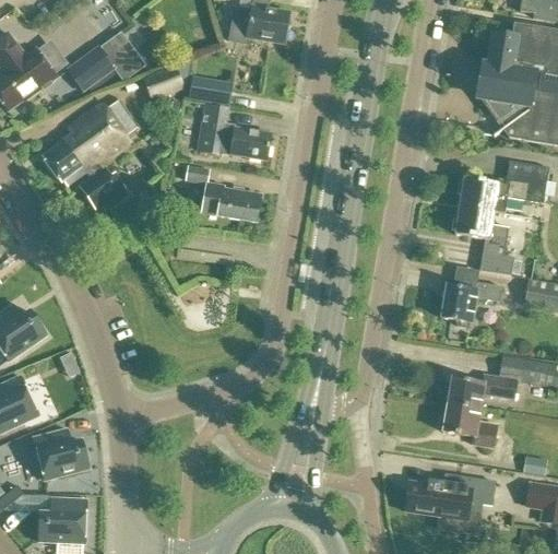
[(235,6),(232,25),(229,35),(247,38),(247,36),(284,43),(284,38),(287,36),(288,31),(286,26),(288,11),(268,8),(269,0),(252,0),(251,9),(235,6)]
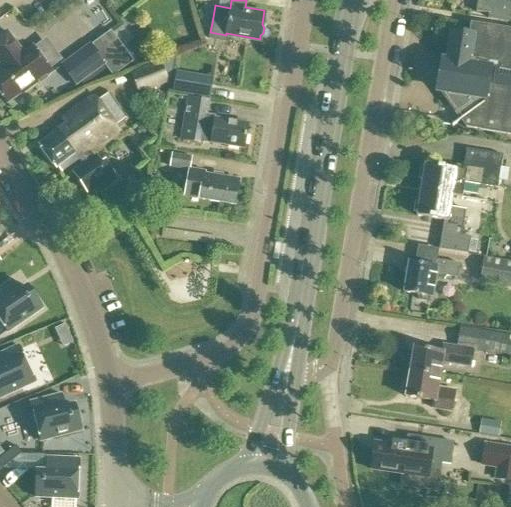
[(476,0),(475,8),(488,10),(487,15),(501,17),(502,13),(510,14),(510,0),(476,0)]
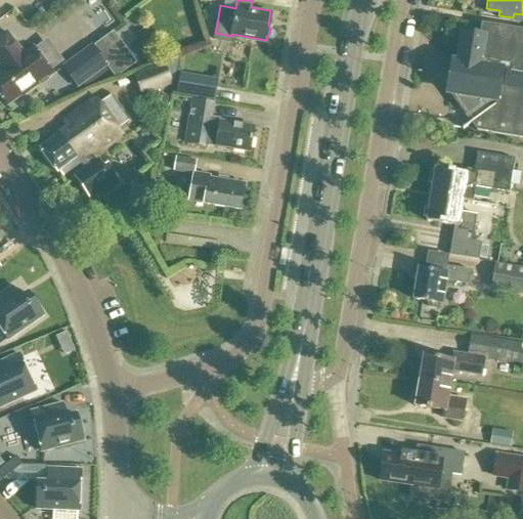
[(522,27),(481,20),(479,34),(463,31),(458,59),(452,58),(450,69),(446,68),(446,69),(445,70),(444,72),(444,73),(444,74),(444,76),(444,78),(444,79),(448,80),(447,89),(451,90),(451,92),(455,97),(463,98),(475,116),(462,125),(463,126),(471,120),(477,127),(522,134),(522,27)]
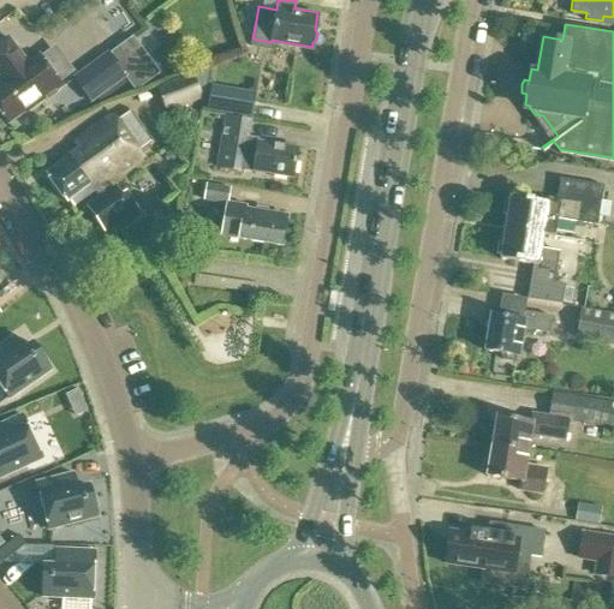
[(28,109),(63,84),(40,52),(28,60),(9,35),(0,41),(0,72),(4,78),(0,81),(0,107),(10,120),(27,107),(28,109)]
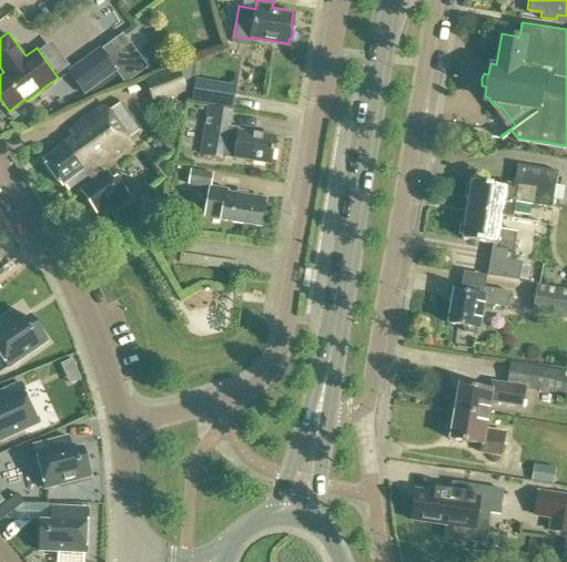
[(84,91),(117,67),(101,46),(69,69),(84,91)]
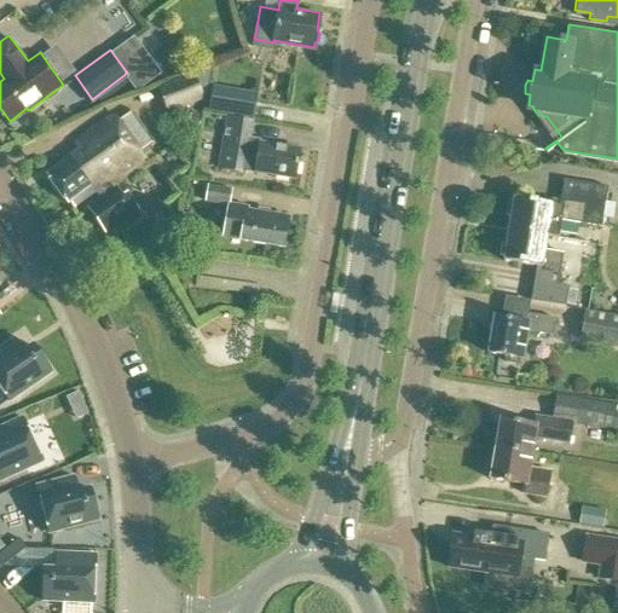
[(206,96),(195,70),(159,85),(168,110),(206,96)]
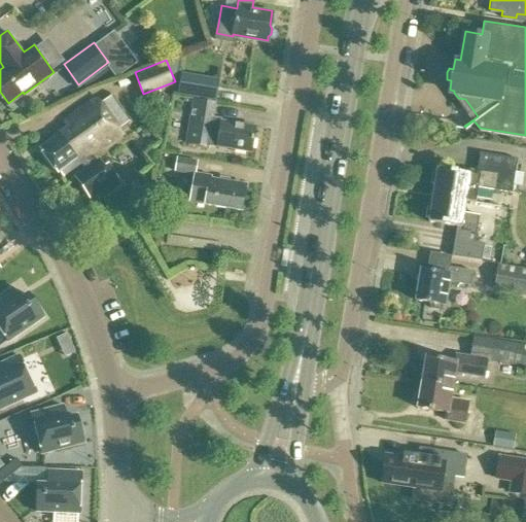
[(216,96),(218,79),(181,73),(179,90),(216,96)]
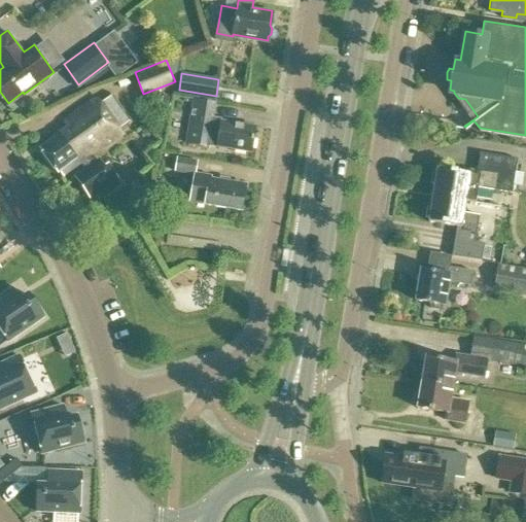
[(164,91),(154,123),(164,125),(173,93),(164,91)]
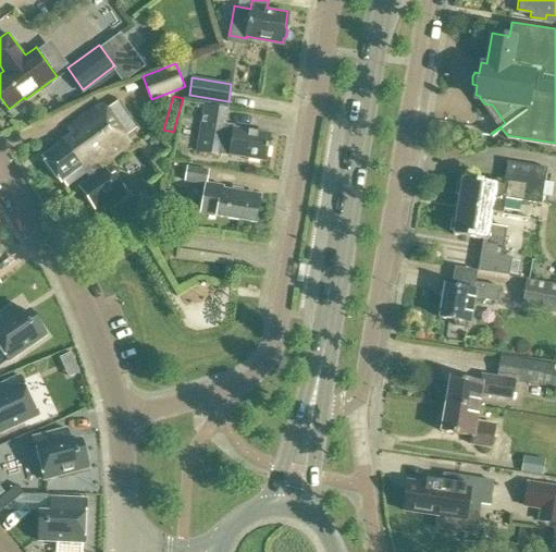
[(130,138),(125,132),(106,106),(103,102),(100,101),(70,123),(74,130),(41,154),(61,180),(63,178),(66,183),(86,169),(91,175),(79,184),(96,206),(126,183),(114,168),(110,171),(106,164),(101,168),(95,158),(103,151),(107,155),(130,138)]
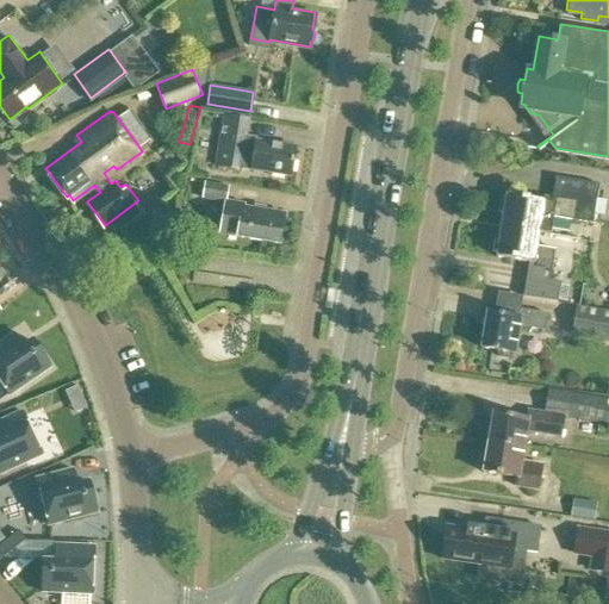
[(241,166),(291,173),(296,144),(256,137),(256,139),(246,137),(249,117),(224,113),(221,132),(227,132),(222,164),(241,167),(241,166)]
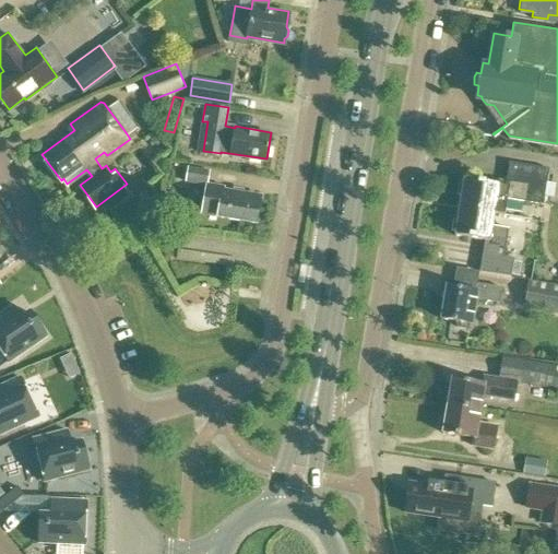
[(544,201),(548,175),(549,165),(510,158),(506,183),(464,176),(464,179),(460,179),(456,190),(462,192),(460,204),(494,210),(503,212),(507,196),(544,201)]
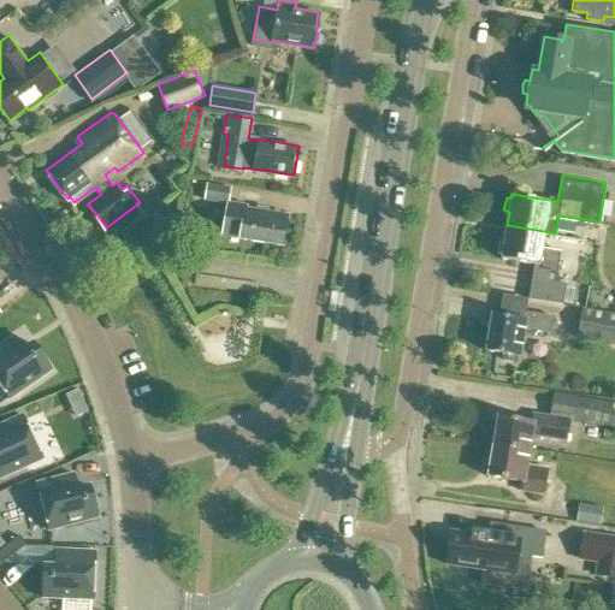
[(283,243),(288,214),(243,207),(244,202),(230,200),(232,184),(206,181),(203,196),(228,201),(223,234),(283,243)]
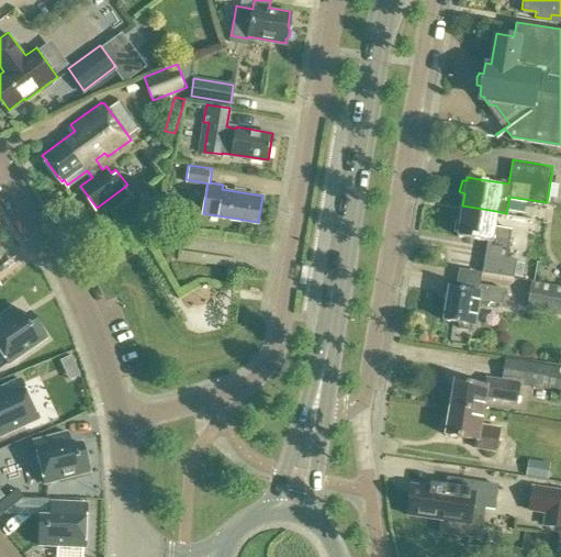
[(496,211),(462,205),(460,215),(456,218),(453,227),(458,230),(457,233),(486,238),(482,269),(514,275),(516,256),(506,255),(512,226),(494,224),(496,211)]
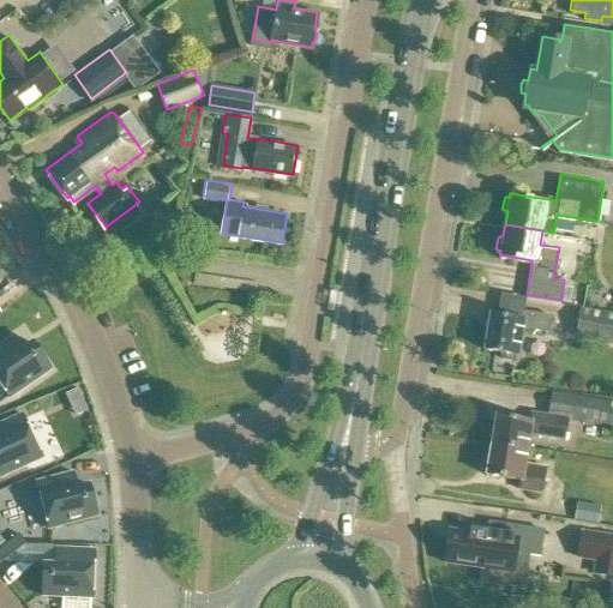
[(612,309),(582,305),(576,333),(612,339),(612,309)]
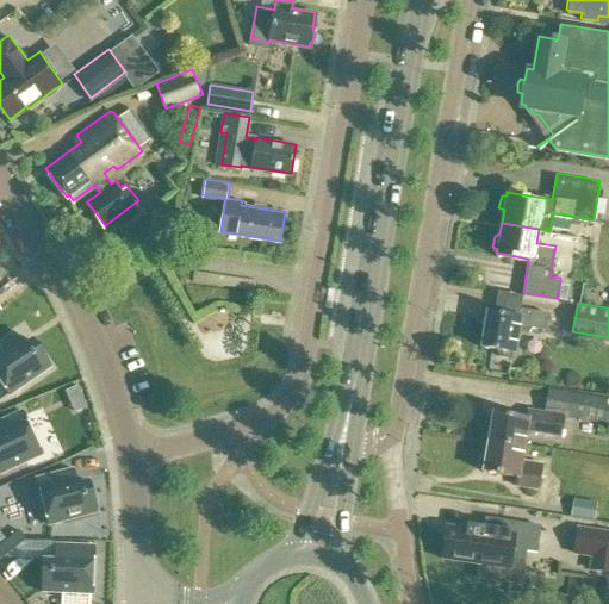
[(545,327),(548,310),(521,305),(519,313),(486,309),(480,344),(497,347),(498,353),(511,355),(514,349),(515,350),(520,322),(545,327)]
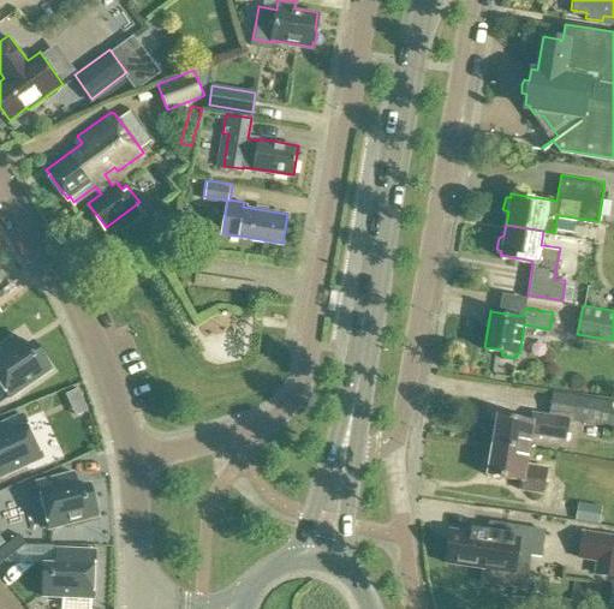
[(13,334),(0,344),(0,377),(13,395),(52,366),(31,340),(23,346),(13,334)]
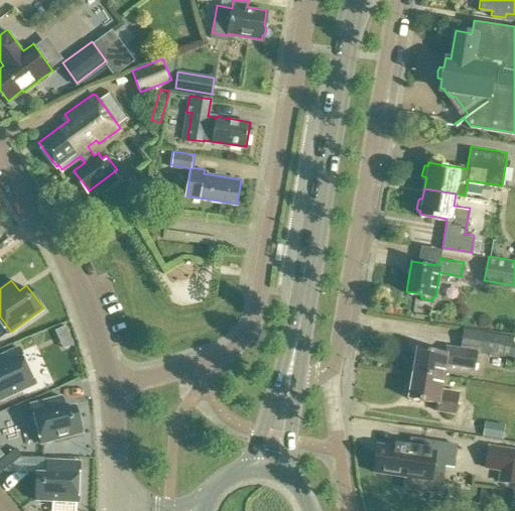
[(67,323),(56,328),(59,333),(69,329),(67,323)]
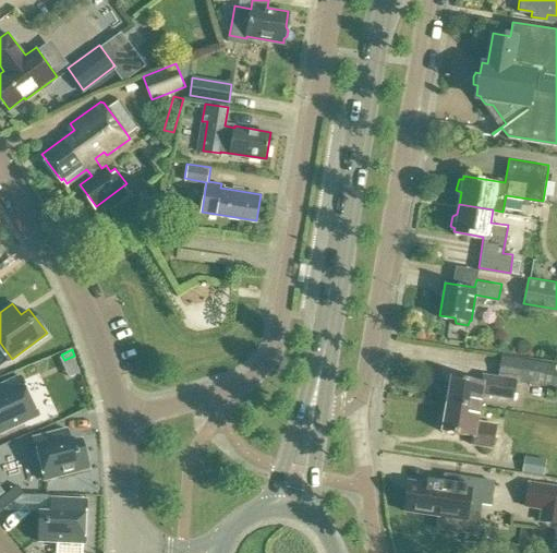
[(556,362),(501,352),(498,373),(555,383),(555,388),(556,388),(556,362)]
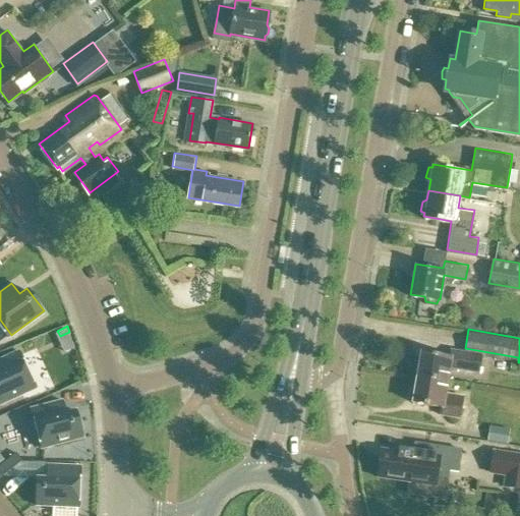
[(418,361),(417,374),(447,378),(449,365),(477,369),(479,352),(451,348),(450,354),(420,349),(420,353),(416,352),(415,360),(418,361)]
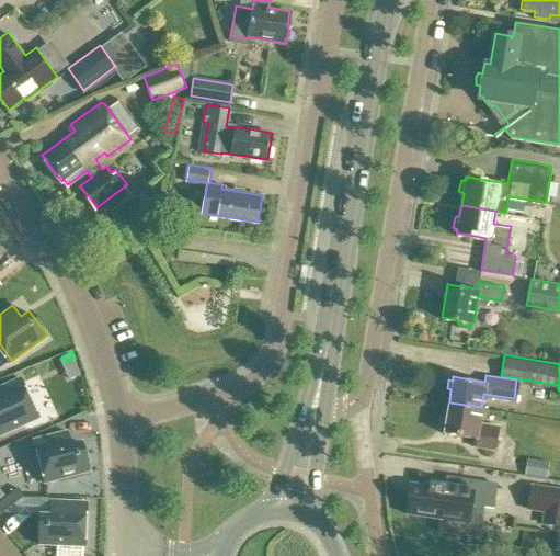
[(0,435),(30,411),(0,376),(0,435)]
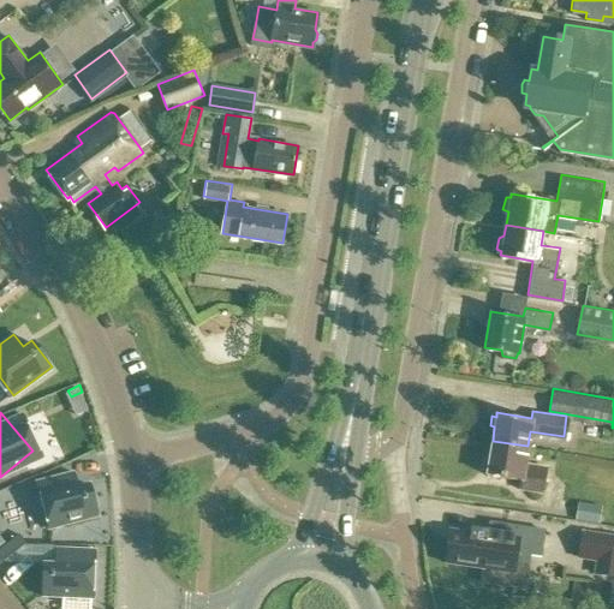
[(528,446),(493,441),(489,458),(486,458),(484,467),(488,469),(487,472),(522,478),(520,487),(542,490),(546,465),(525,461),(528,446)]
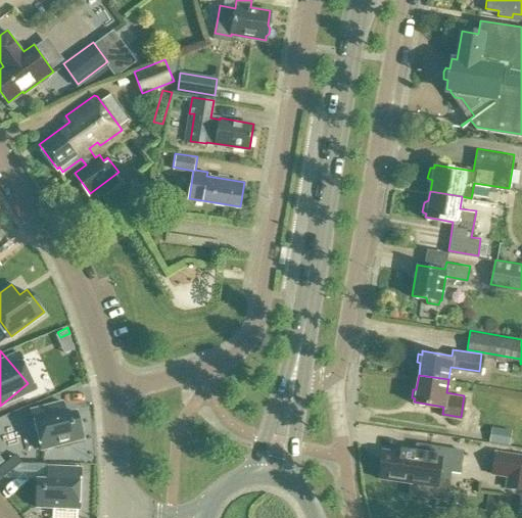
[(55,398),(50,388),(22,403),(43,442),(84,421),(68,391),(55,398)]
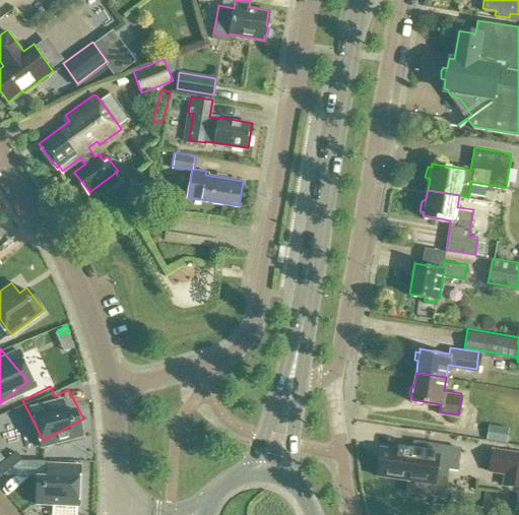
[(507,440),(509,427),(489,424),(487,437),(507,440)]
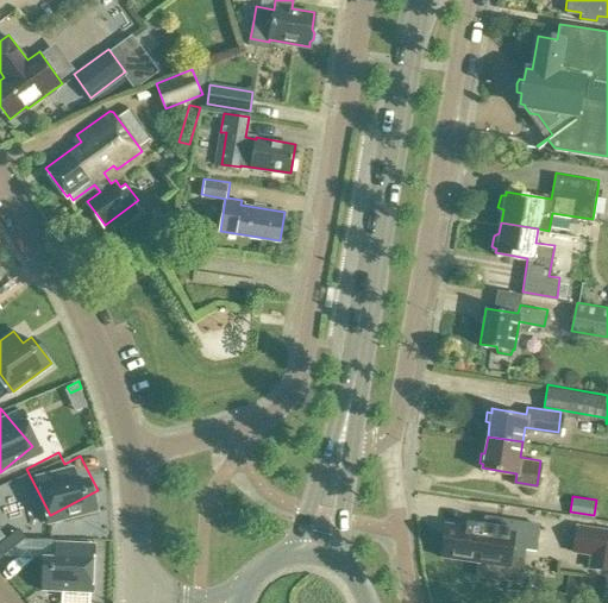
[(446,522),(442,554),(480,559),(477,577),(508,580),(516,519),(486,515),(486,522),(467,519),(465,525),(446,522)]
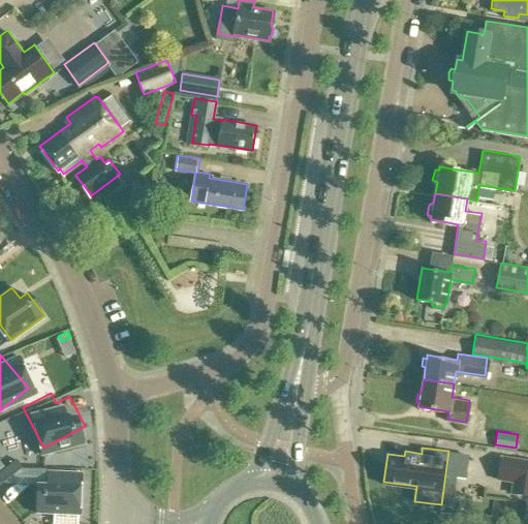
[(527,457),(501,453),(498,474),(514,476),(511,489),(527,491),(527,457)]
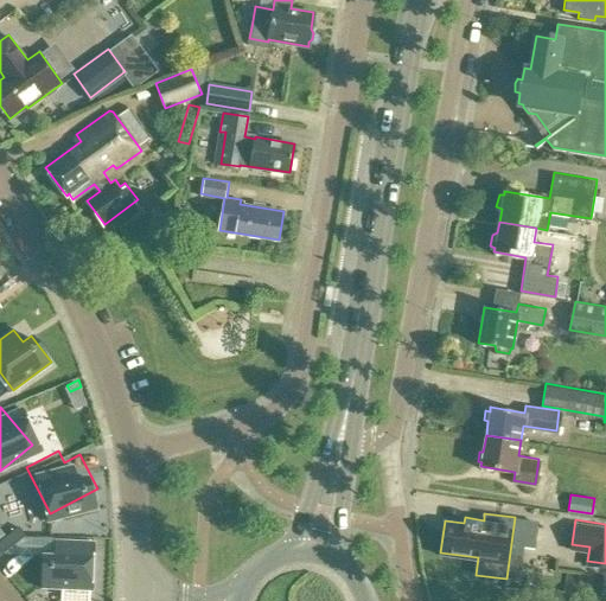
[(20,525),(0,541),(0,555),(27,534),(20,525)]
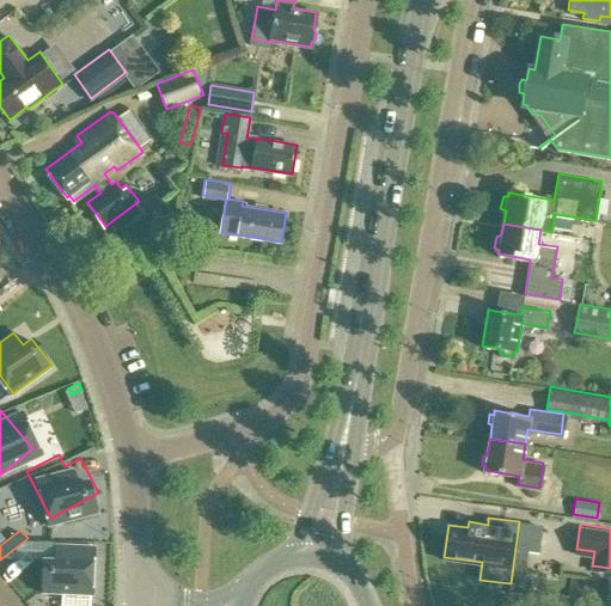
[(46,558),(44,591),(93,593),(96,544),(62,543),(61,559),(46,558)]
